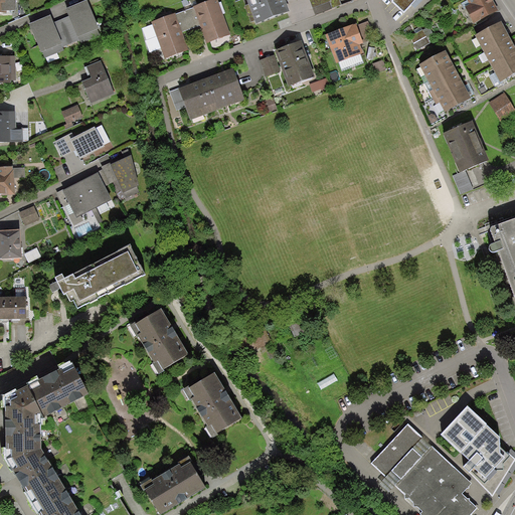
[(0,0),(0,13),(7,13),(7,11),(17,11),(16,0),(0,0)]
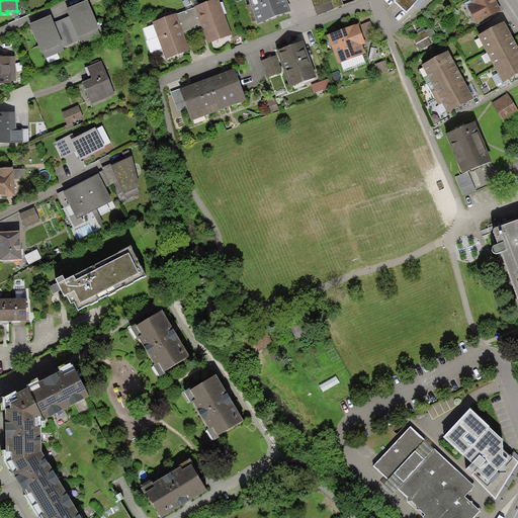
[(219,0),(212,0),(194,7),(194,8),(201,25),(208,44),(232,34),(219,0)]
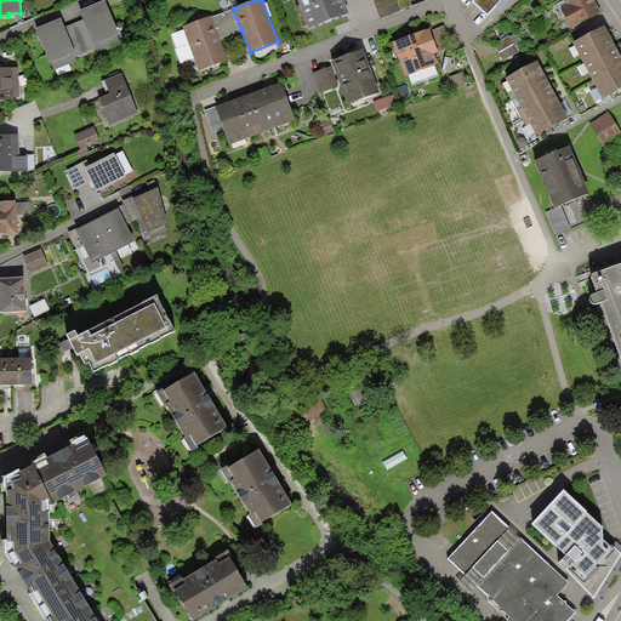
[(297,0),(309,29),(349,15),(345,3),(349,0),(297,0)]
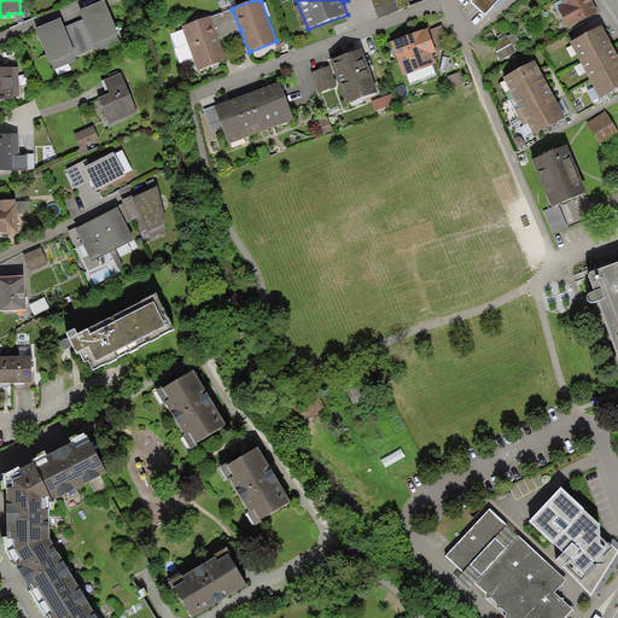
[(371,0),(375,10),(397,1),(396,0),(371,0)]
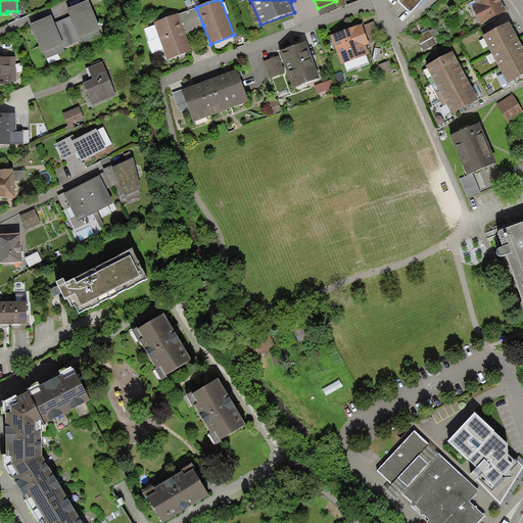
[(400,0),(399,2),(411,12),(422,0),(400,0)]
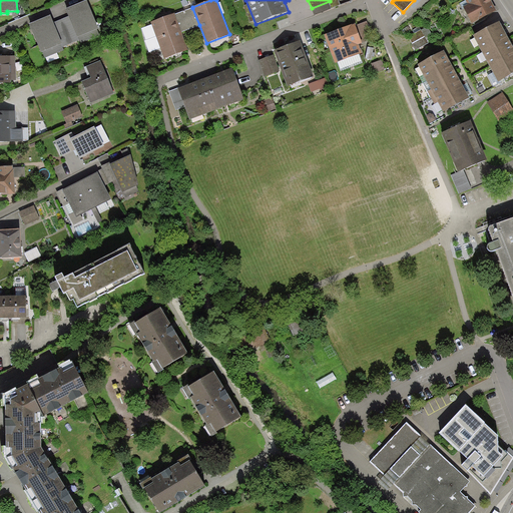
[(497,10),(491,0),(465,0),(468,5),(463,7),(472,23),(497,10)]
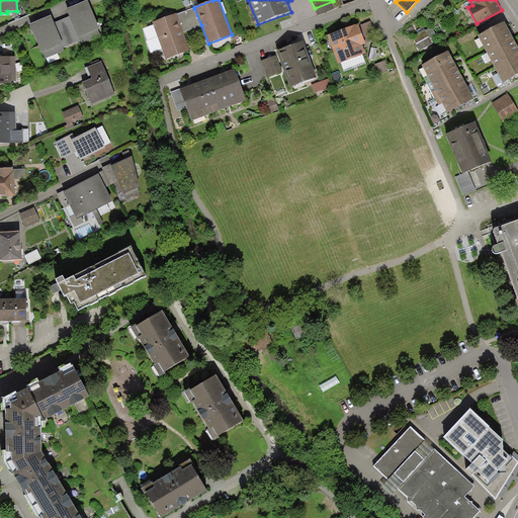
[(88,1),(67,9),(70,16),(80,40),(81,45),(101,36),(98,30),(100,29),(88,1)]
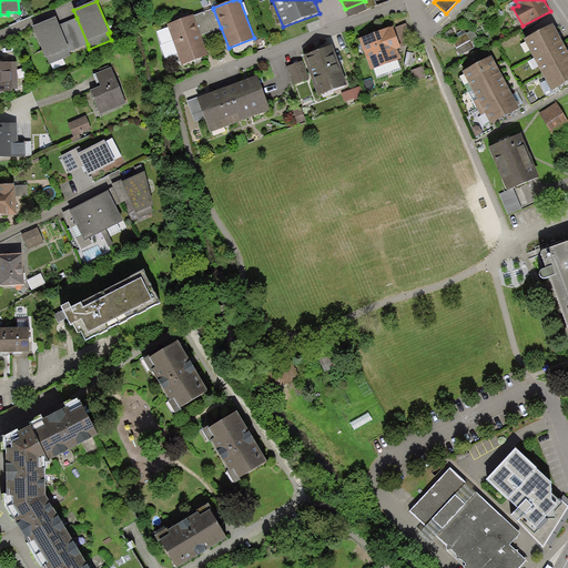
[(213,9),(194,16),(201,36),(221,28),(213,9)]
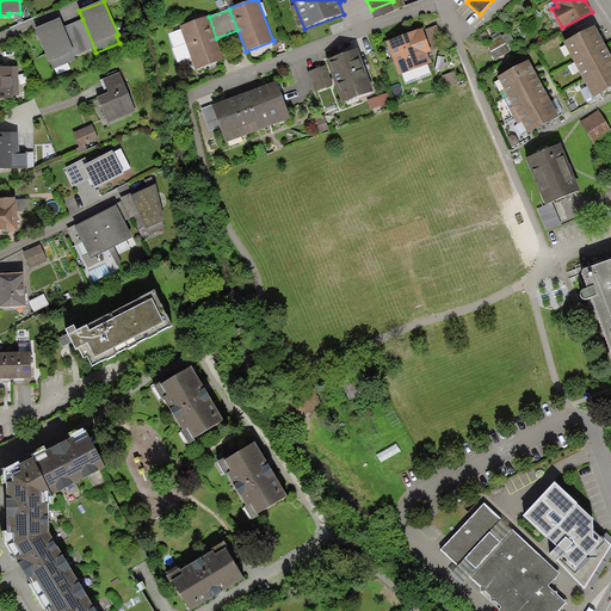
[(209,17),(209,16),(180,26),(196,71),(224,60),(216,38),(209,17)]
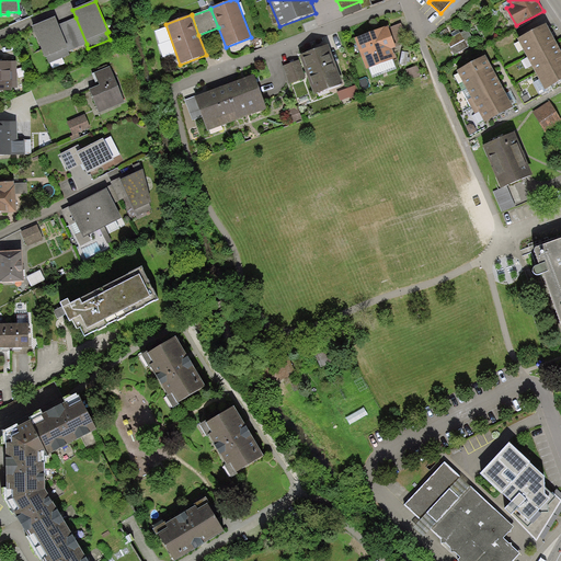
[(56,16),(32,26),(45,58),(47,57),(49,64),(70,55),(69,52),(70,52),(59,24),(56,16)]
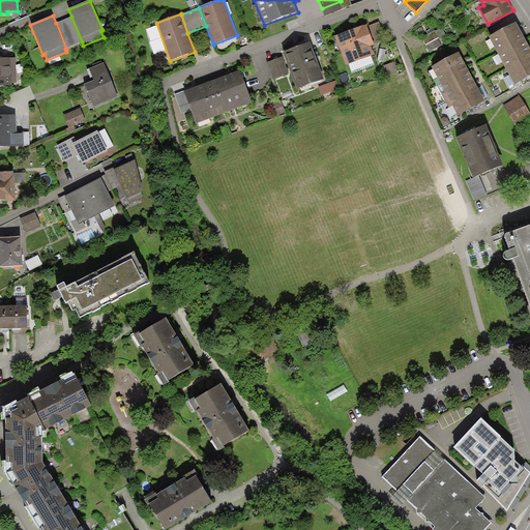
[(82,41),(71,17),(56,23),(66,49),(82,41)]
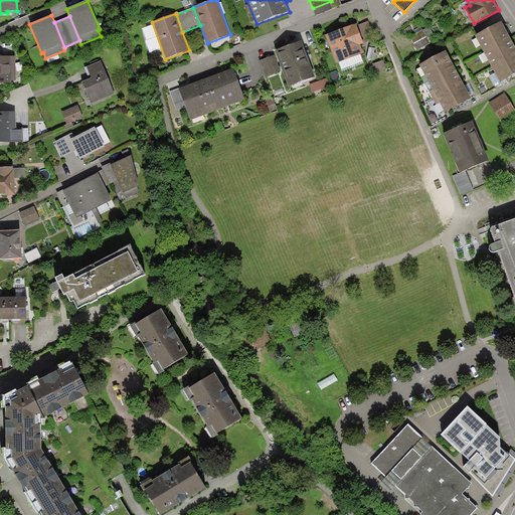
[(368,21),(356,25),(363,42),(374,38),(368,21)]
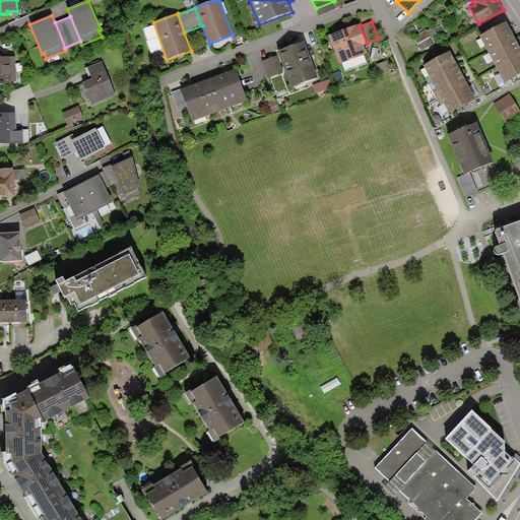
[(479,37),(489,53),(515,39),(507,22),(479,37)]
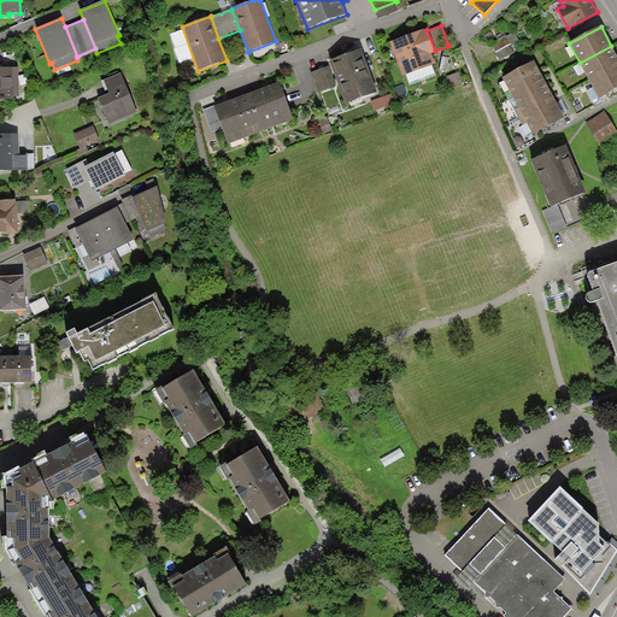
[(427,29),(391,42),(404,76),(435,64),(432,54),(435,53),(435,51),(427,30),(427,29)]
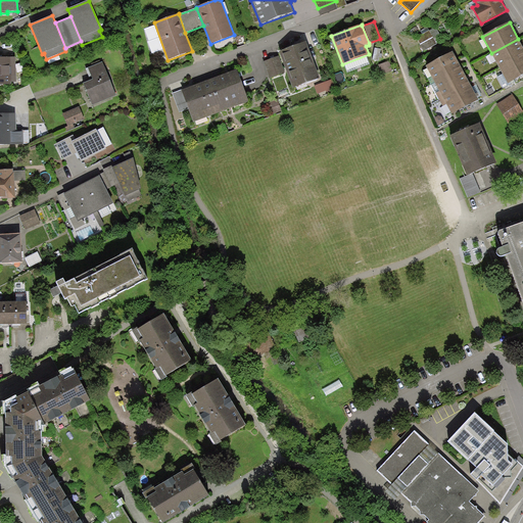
[(437,45),(427,28),(414,35),(424,53),(437,45)]
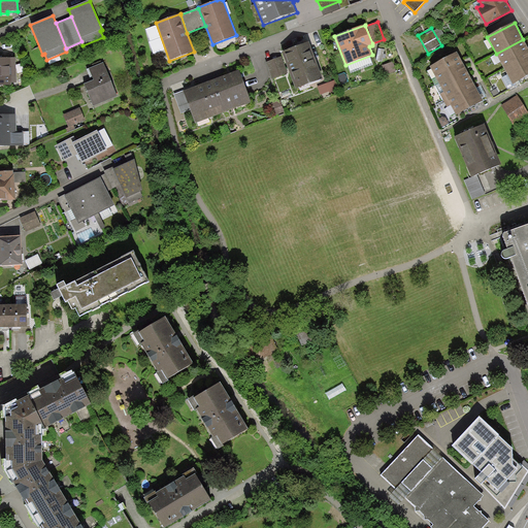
[(496,54),(503,68),(527,55),(527,48),(523,39),(496,54)]
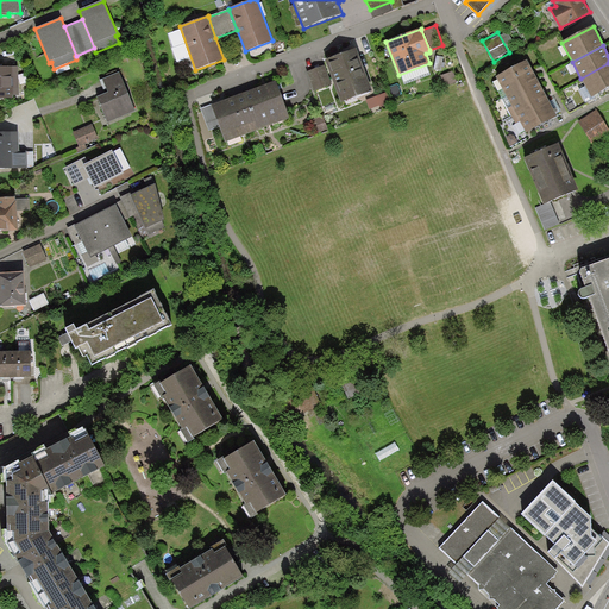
[(357,49),(325,61),(341,104),(372,92),(366,75),(363,76),(357,58),(360,57),(357,49)]
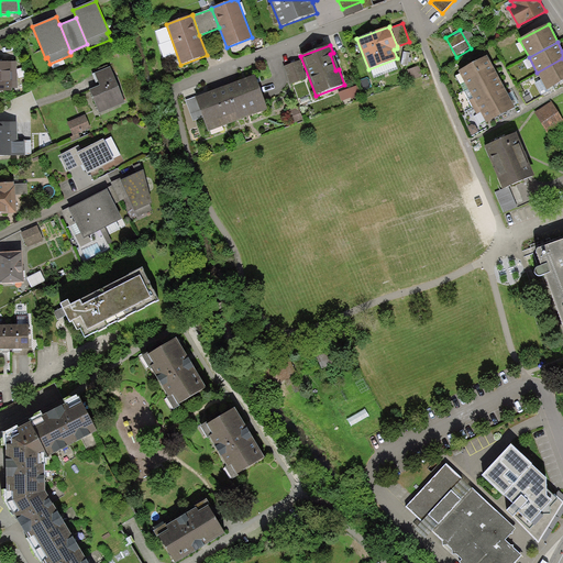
[(497,74),(487,56),(459,72),(468,89),(497,74)]
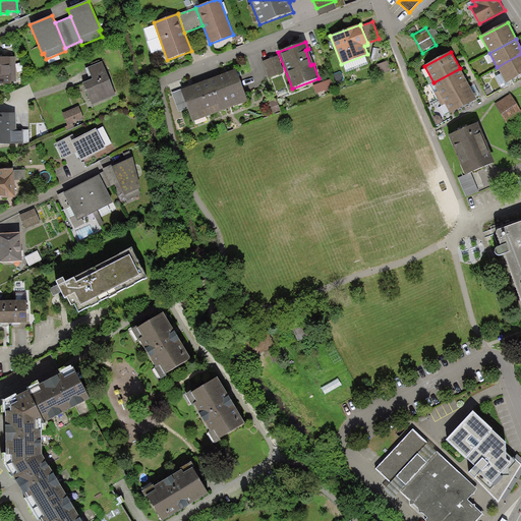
[(520,75),(520,54),(497,67),(506,83),(520,75)]
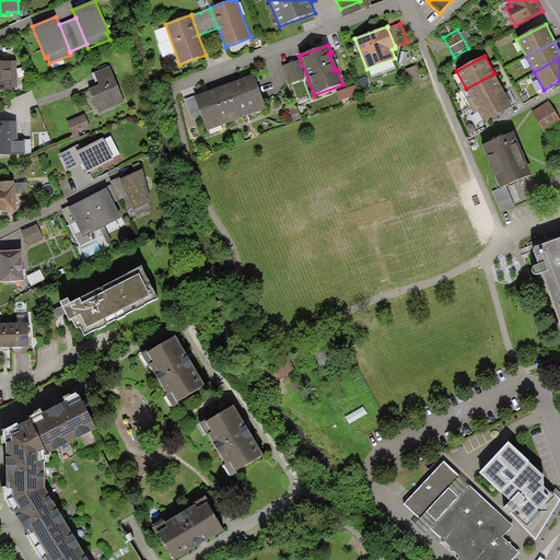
[(305,78),(299,60),(282,66),(289,84),(305,78)]
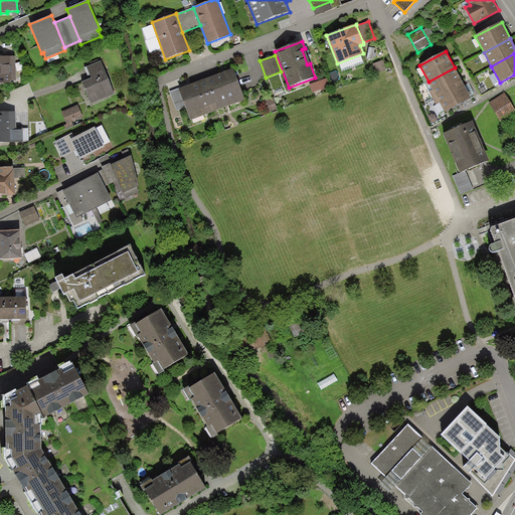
[(15,56),(0,56),(0,83),(12,83),(12,80),(16,80),(15,56)]
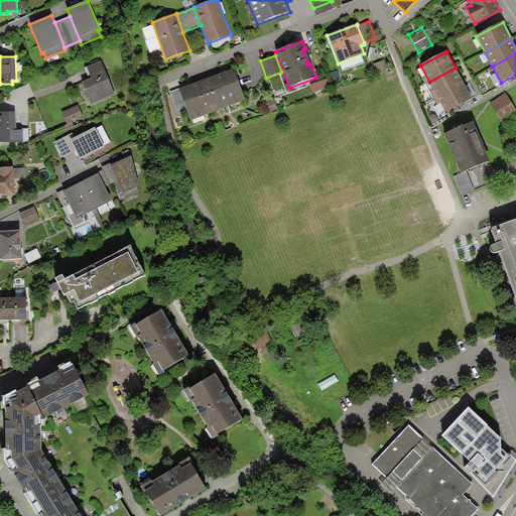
[(387,70),(384,60),(374,65),(378,74),(387,70)]
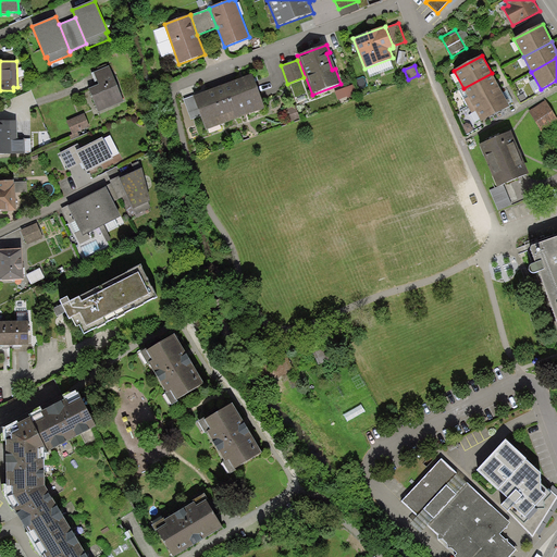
[(124,101),(109,66),(94,73),(99,85),(88,89),(99,112),(124,101)]
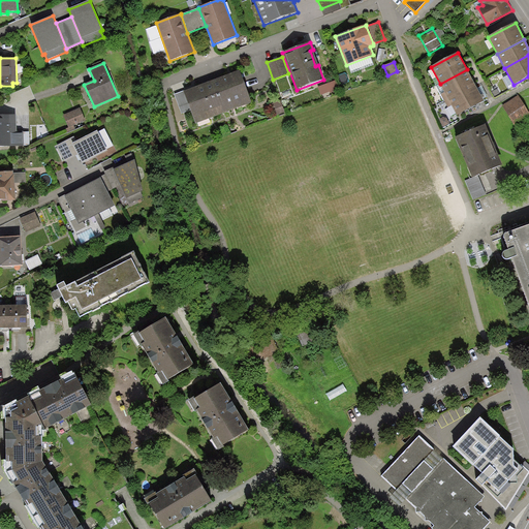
[(467,69),(440,84),(444,93),(441,94),(444,101),(475,85),(467,69)]
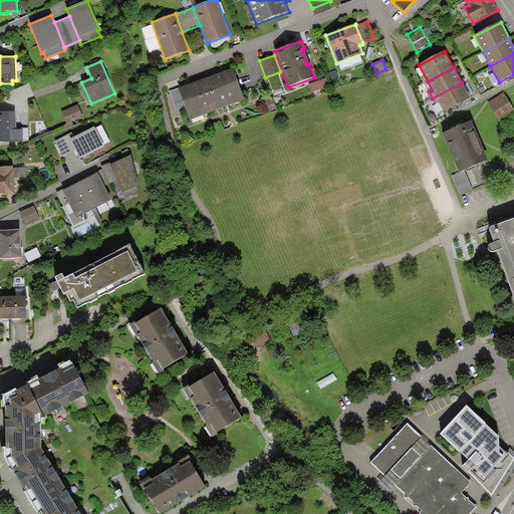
[(205,79),(217,110),(244,100),(233,69),(205,79)]
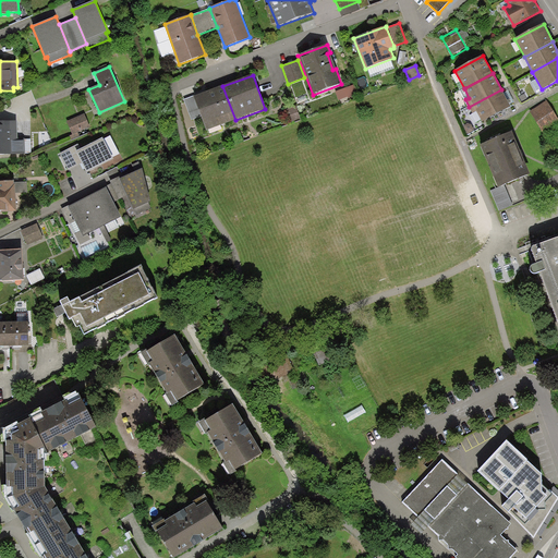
[(359,95),(354,85),(336,92),(339,99),(348,96),(349,98),(359,95)]
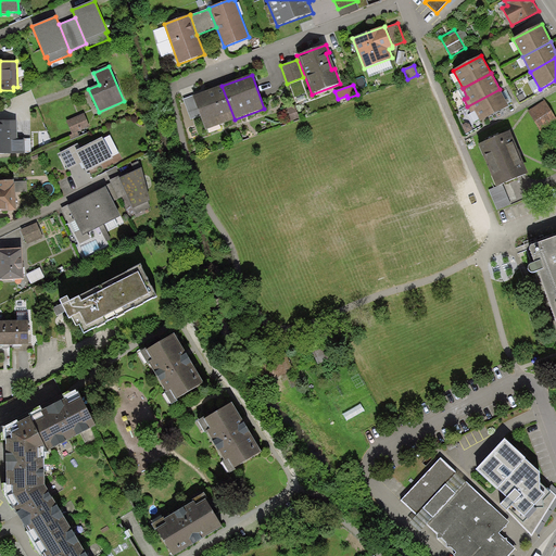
[(235,119),(222,86),(194,96),(193,97),(200,115),(205,129),(235,119)]
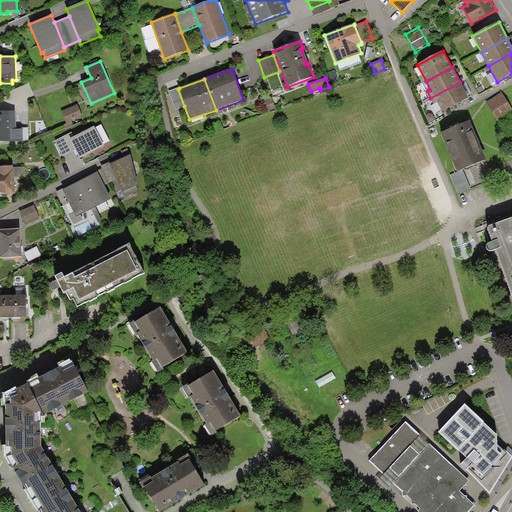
[(460,82),(430,98),(434,104),(437,102),(442,112),(468,98),(460,82)]
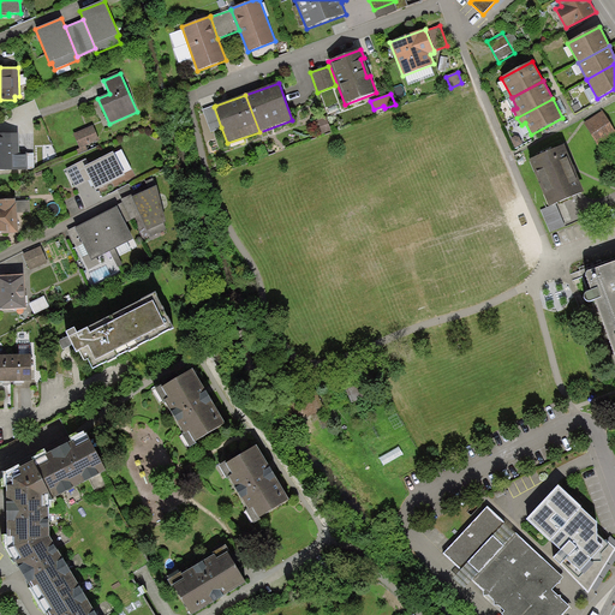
[(214,107),(215,106),(215,105),(203,109),(212,132),(221,127),(214,107)]
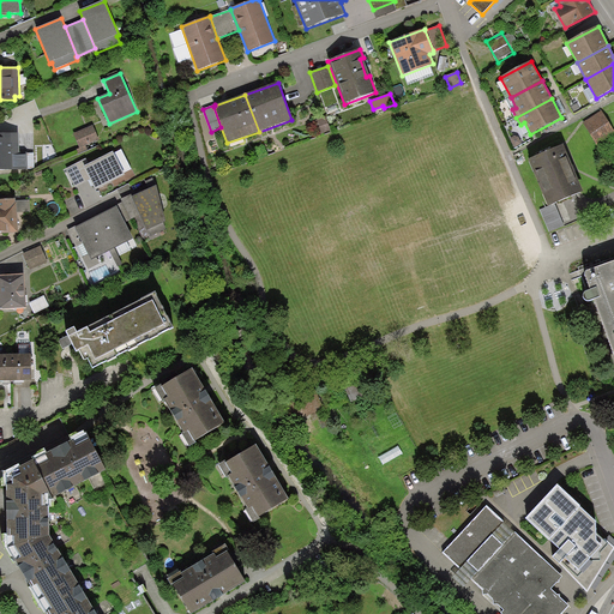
[(613,130),(602,110),(583,122),(597,145),(613,134),(613,130)]
